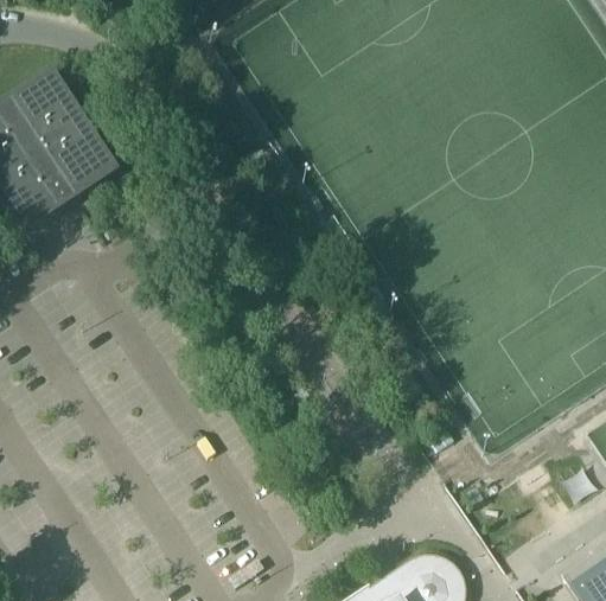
[(0,210),(17,236),(115,171),(50,71),(4,102),(5,104),(7,110),(0,113),(0,210)]
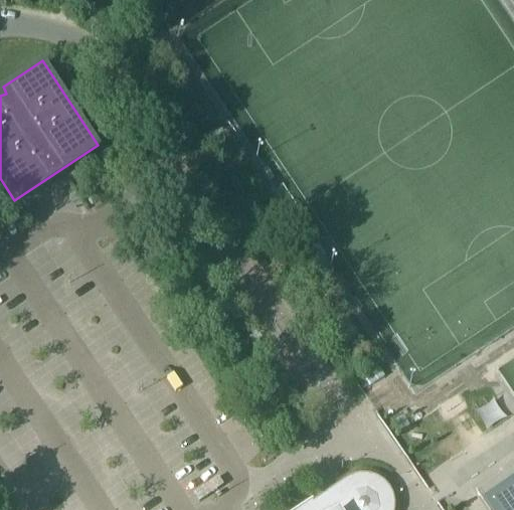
[(377,359),(370,363),(378,376),(385,372),(377,359)]
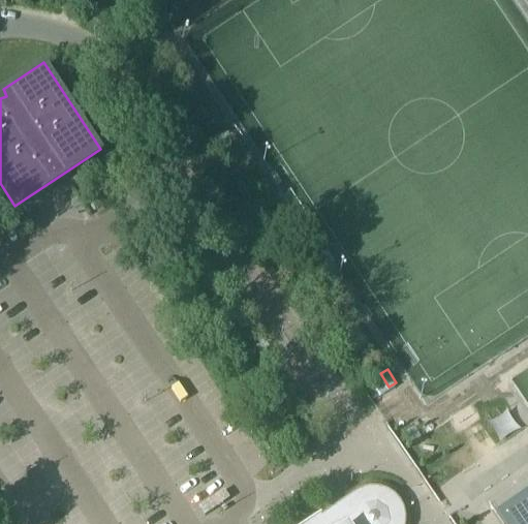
[(389,387),(380,373),(372,378),(381,392),(389,387)]
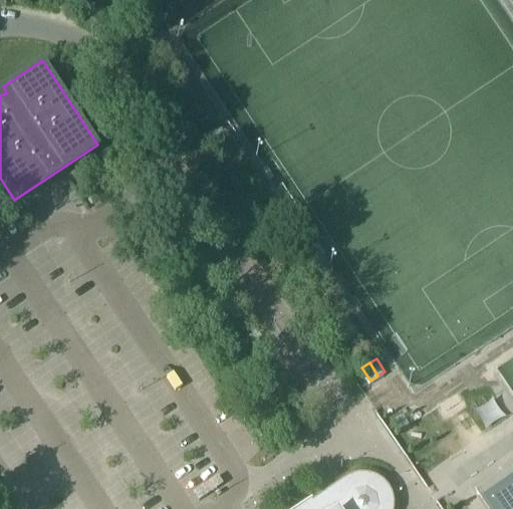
[(512,461),(475,486),(490,508),(512,508),(512,461)]
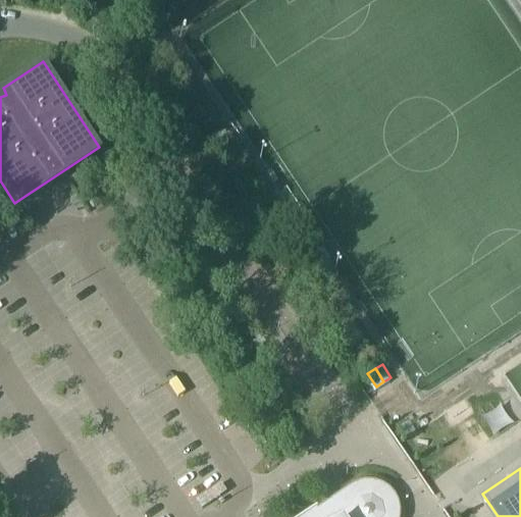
[(293,516),(399,516),(400,516),(400,514),(400,506),(399,498),(395,490),(389,484),(382,479),(374,477),(366,476),(358,478),(350,482),(344,486),(318,504),(317,502),(293,516)]
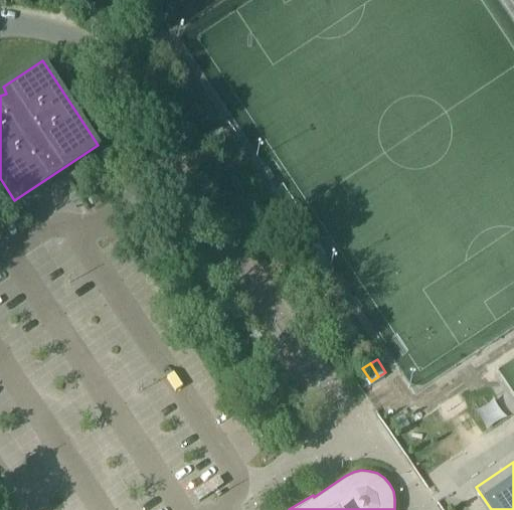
All buildings are outlined.
